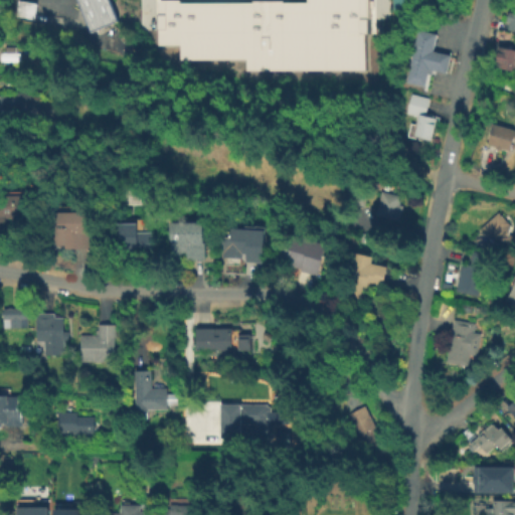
[(22,0),(34,2),(31,22),(13,19),(15,0),(22,0)]
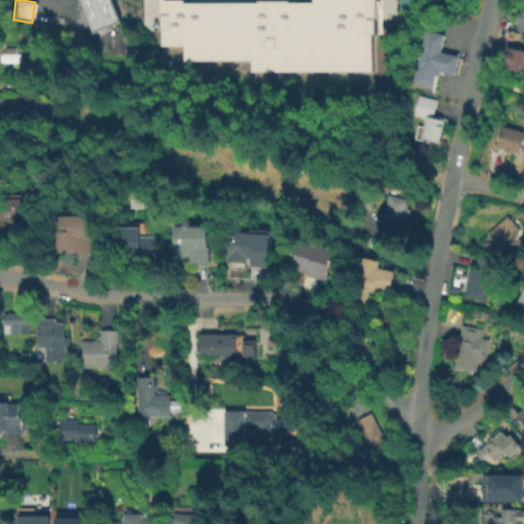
[(108,0),(118,20),(89,32),(76,0),(108,0)]
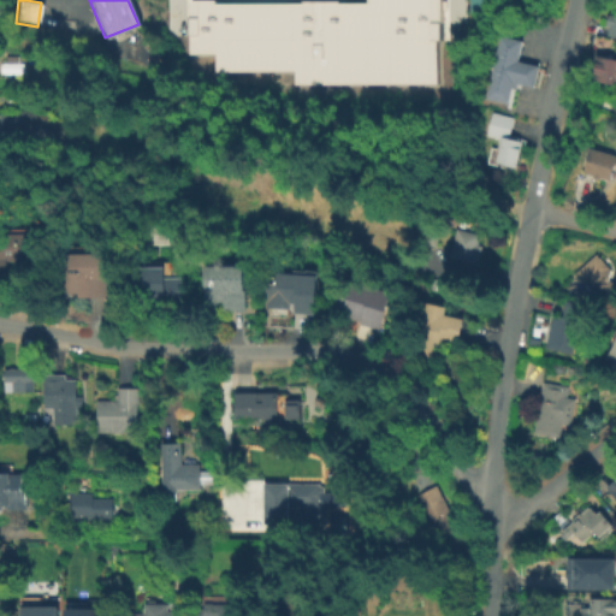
[(189,0),(215,0),(215,3),(302,1),(302,0),(339,0),(339,1),(368,1),(368,0),(440,0),(440,39),(434,39),(434,82),(295,83),(295,70),(215,70),(215,52),(189,52),(189,25),(189,0)]
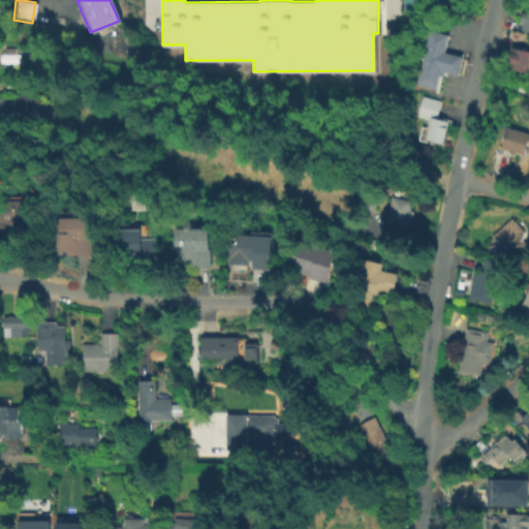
[(401,0),(437,0),(402,11),(401,0)]
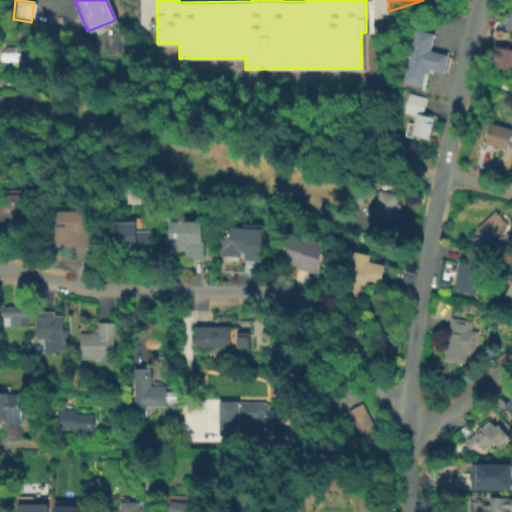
[(511,33),(502,30),(504,23),(500,22),(502,12),(511,15),(511,33)]
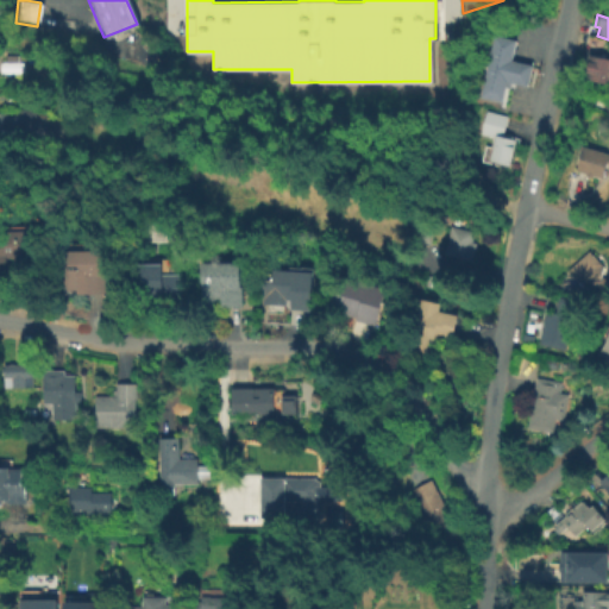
[(523,88),(513,86),(512,90),(508,90),(502,110),(496,108),(497,102),(476,96),(491,35),(513,39),(508,61),(529,67),(523,88)]
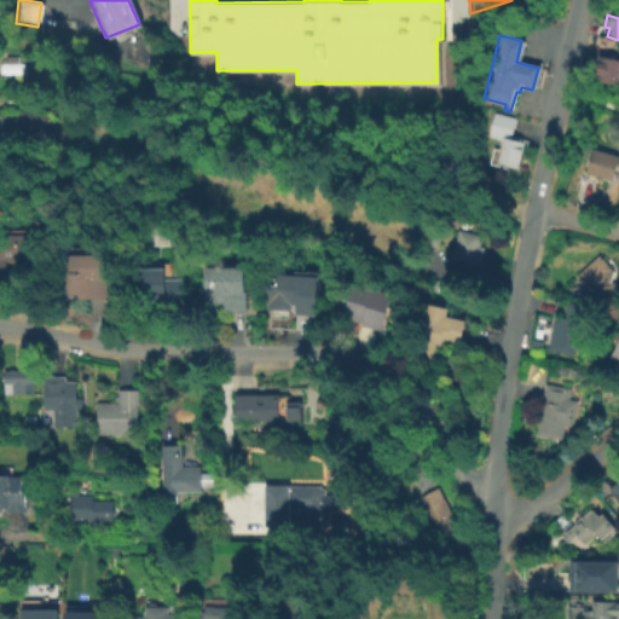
[(588,85),(595,56),(618,62),(618,79),(615,92),(588,85)]
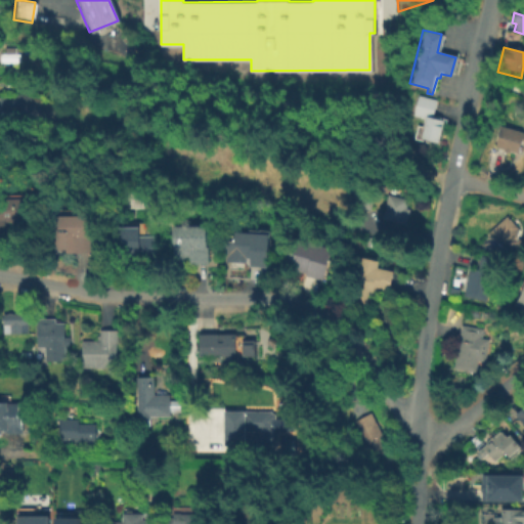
[(60,100),(59,118),(44,117),(44,120),(24,118),(25,110),(1,107),(3,91),(46,95),(46,99),(60,100)]
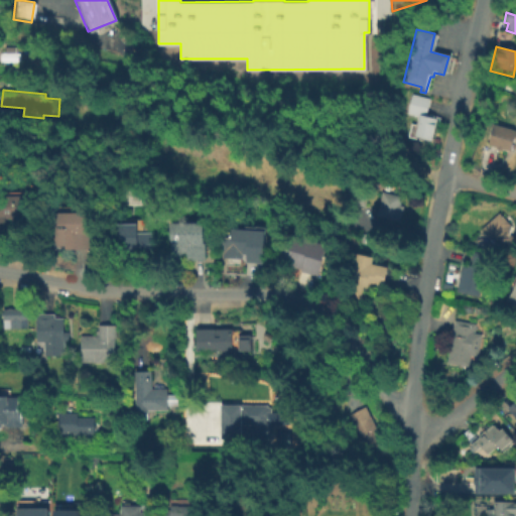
[(430,141),(411,137),(416,118),(405,115),(410,95),(427,99),(424,115),(436,118),(430,141)]
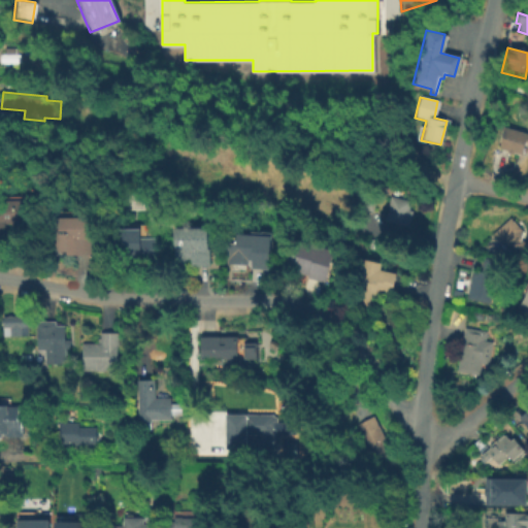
[(527,147),(523,146),(521,155),(495,147),(501,127),(527,134),(527,147)]
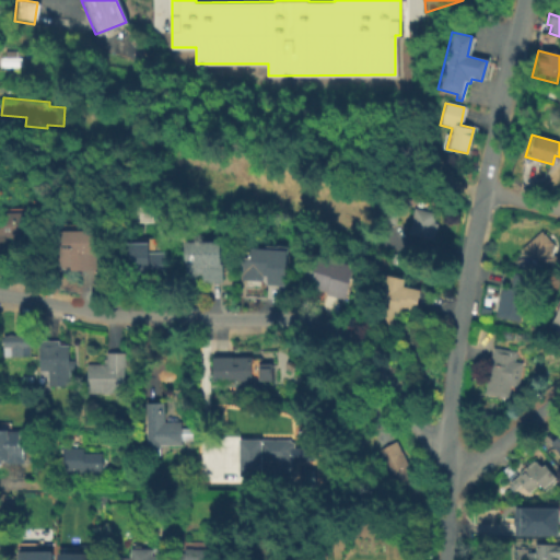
[(395,226),(383,223),(387,205),(399,207),(395,226)]
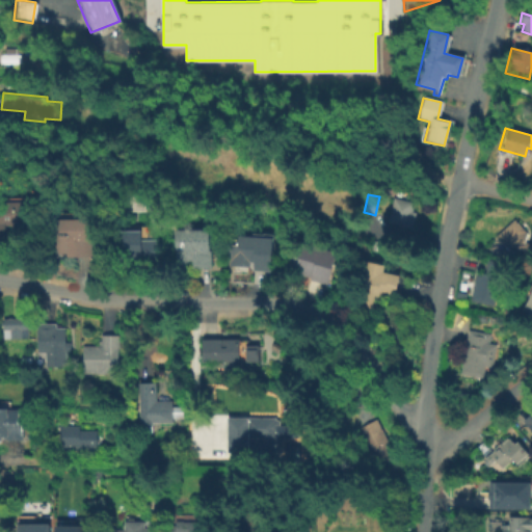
[(0,235),(0,198),(27,198),(28,225),(4,227),(5,235),(0,235)]
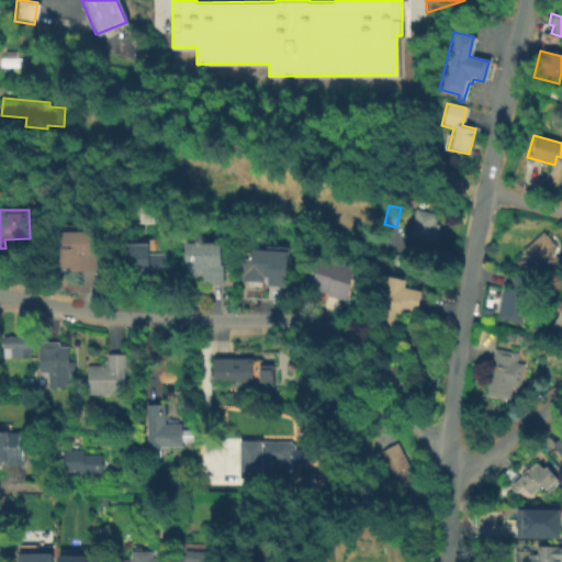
[(438,225),(431,250),(405,244),(414,210),(436,215),(433,224),(438,225)]
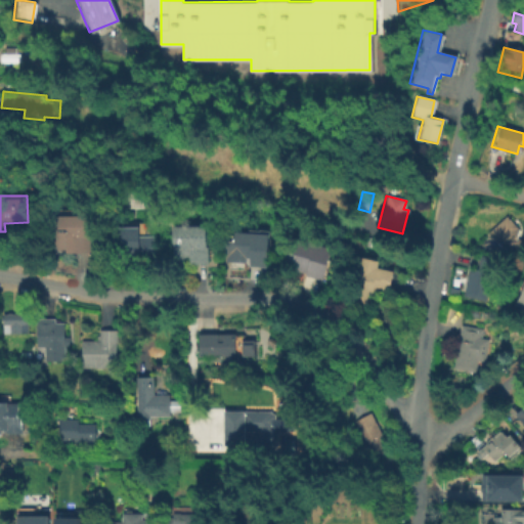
[(53,254),(53,216),(89,215),(90,253),(53,254)]
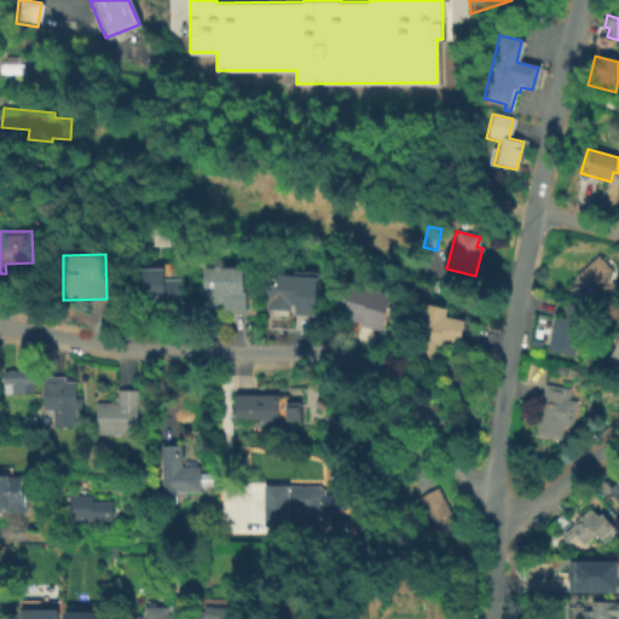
[(573,275),(595,255),(618,279),(618,285),(601,304),(573,275)]
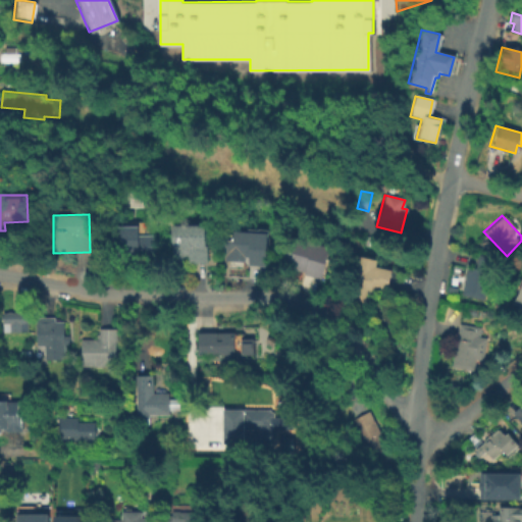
[(205,263),(188,263),(188,258),(170,258),(169,224),(204,223),(205,263)]
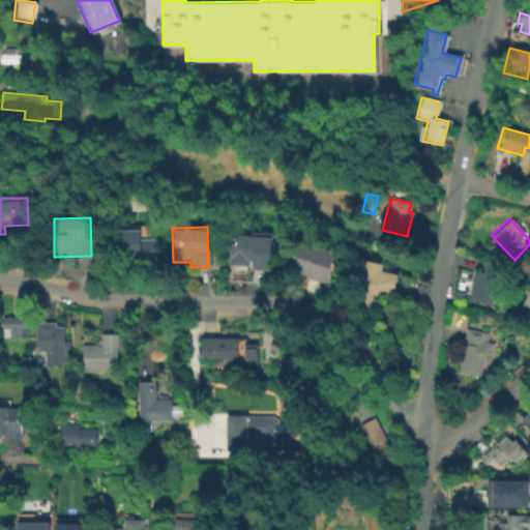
[(156,259),(112,259),(112,229),(140,229),(140,239),(156,239),(156,259)]
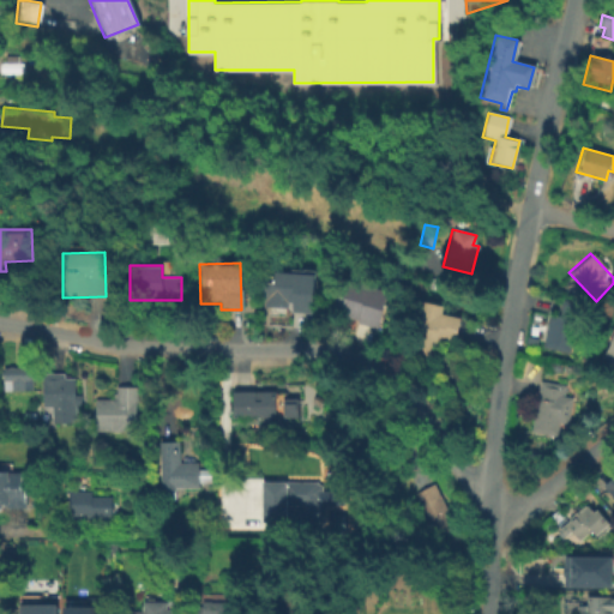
[(311,312),(262,312),(262,274),(311,274),(311,312)]
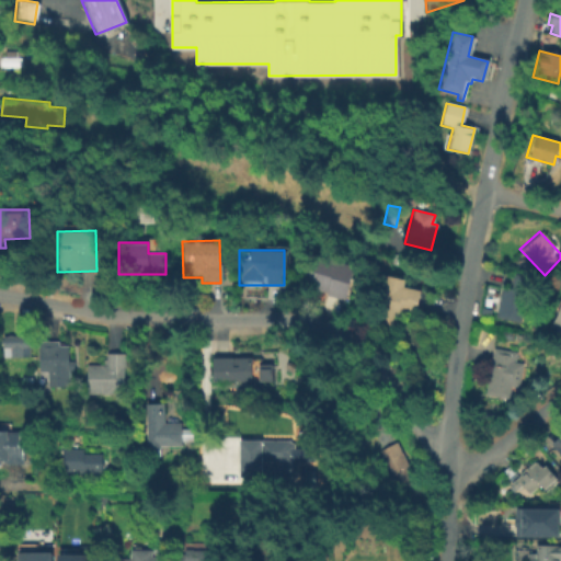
[(330,299),(297,289),(306,258),(340,267),(330,299)]
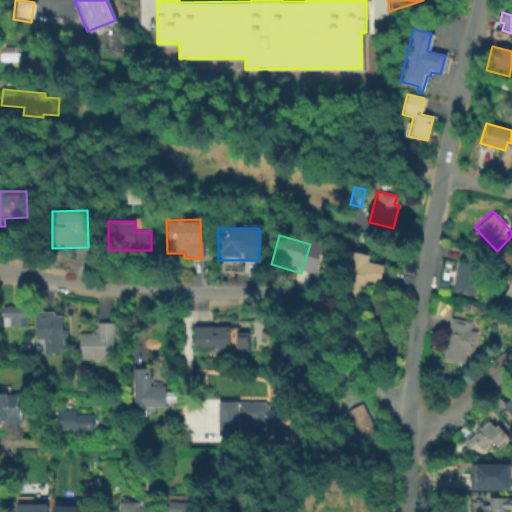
[(358,302),(336,297),(346,251),(367,255),(365,261),(380,264),(376,285),(362,282),(358,302)]
